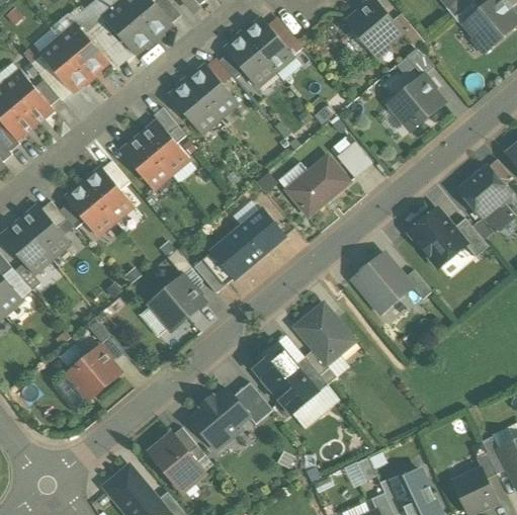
[(154,1),(153,0),(122,0),(121,1),(153,37),(171,22),(154,1)]
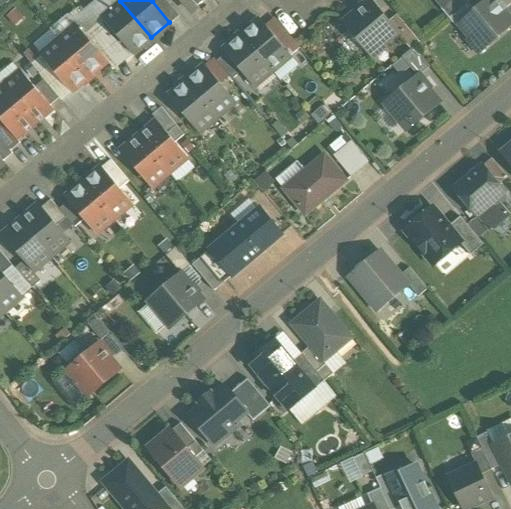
[(153,0),(152,1),(169,22),(179,14),(167,0),(153,0)]
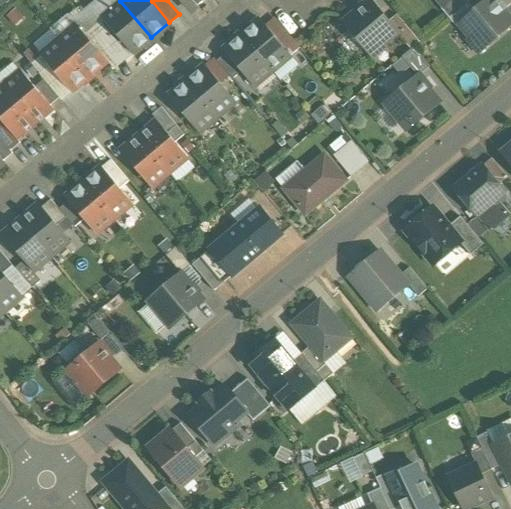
[(182,0),(190,10),(202,0),(182,0)]
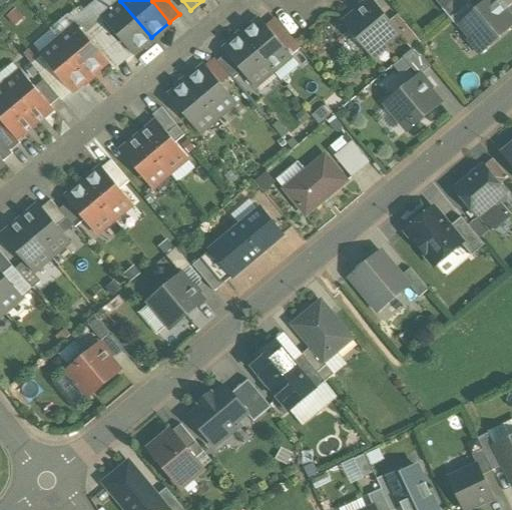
[(397,31),(372,0),(368,0),(344,20),(371,53),(397,31)]
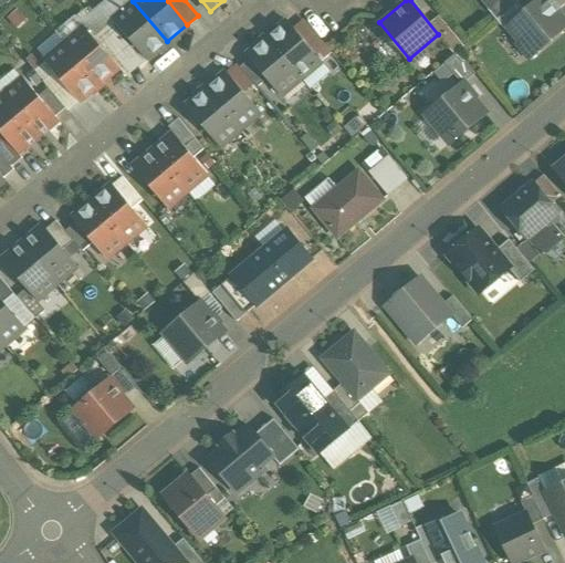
[(495,0),(490,4),(487,7),(495,18),(516,0),(495,0)]
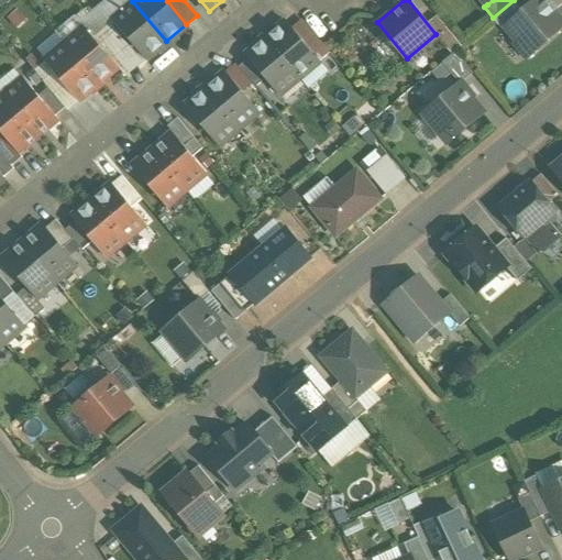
[(514,0),(493,18),(502,28),(505,25),(505,24),(522,10),(514,0)]
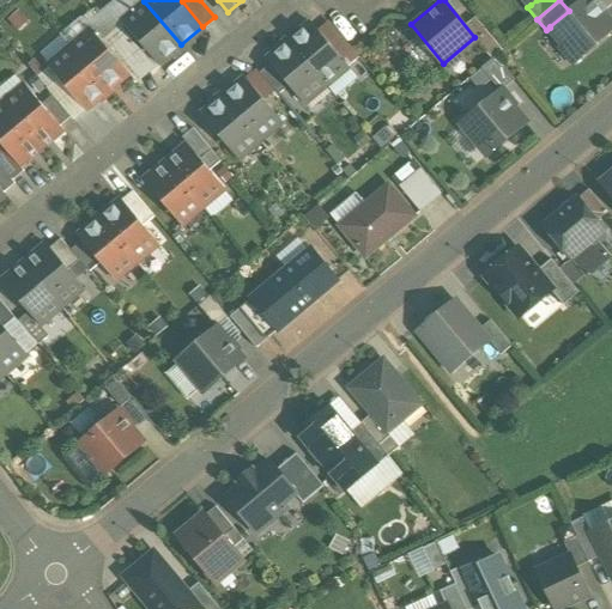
[(582,0),(569,11),(550,26),(550,28),(575,58),(611,26),(611,22),(593,0),(582,0)]
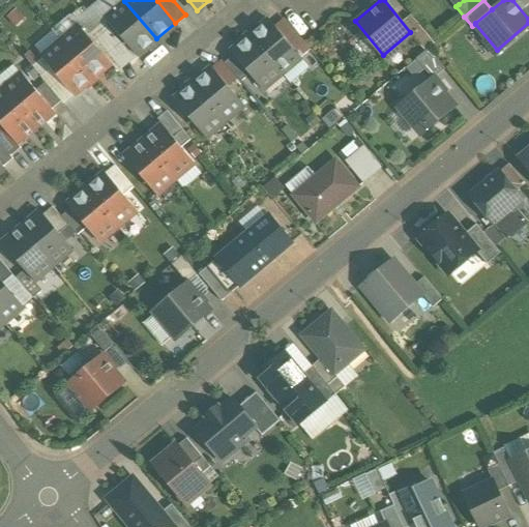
[(156,38),(124,1),(106,17),(138,55),(156,38)]
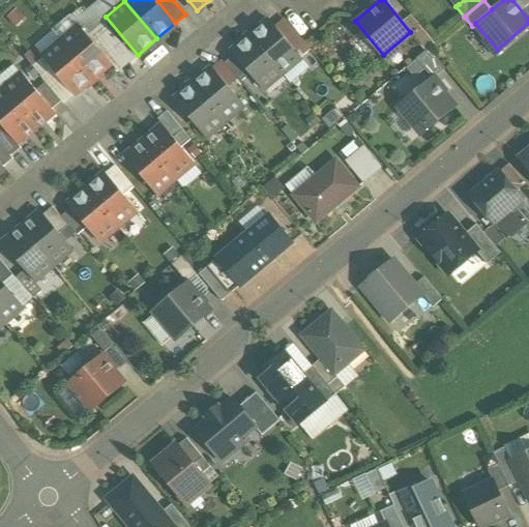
[(300,56),(268,18),(250,34),(282,71),(300,56)]
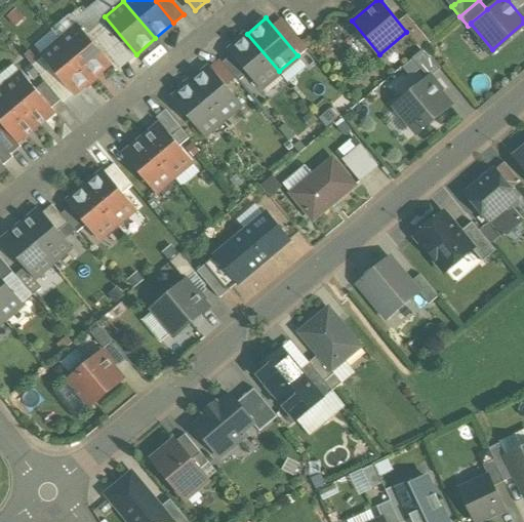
[(109,61),(78,24),(59,39),(90,76),(109,61)]
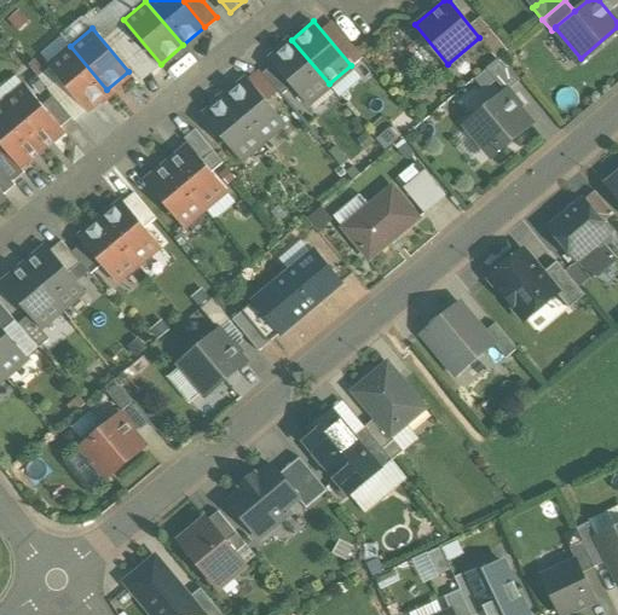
[(329,83),(292,40),(270,58),(272,62),(292,85),(306,103),(329,83)]
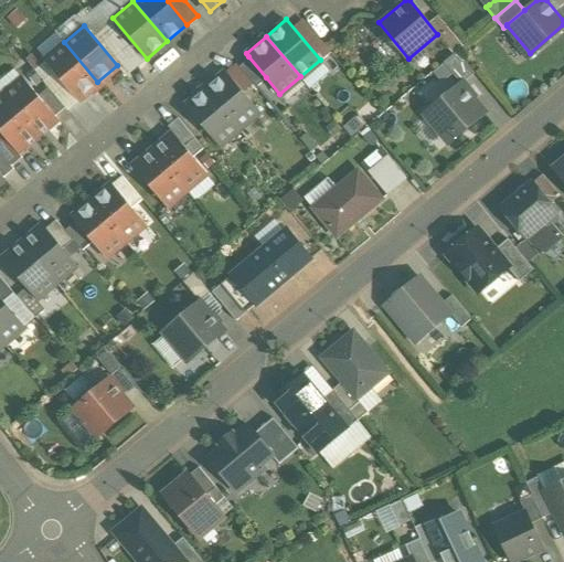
[(64,42),(44,60),(77,98),(97,82),(64,42)]
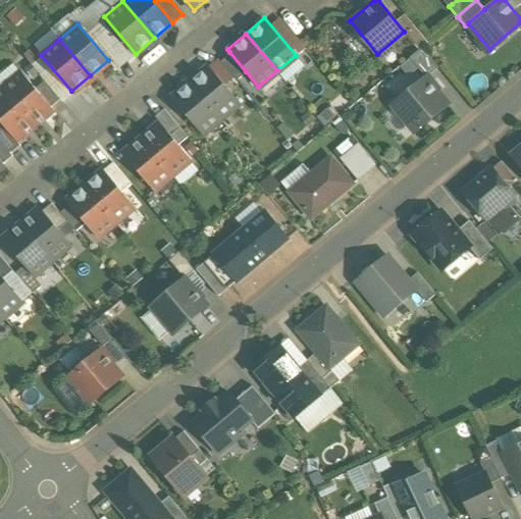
[(421,46),(409,56),(425,76),(437,65),(421,46)]
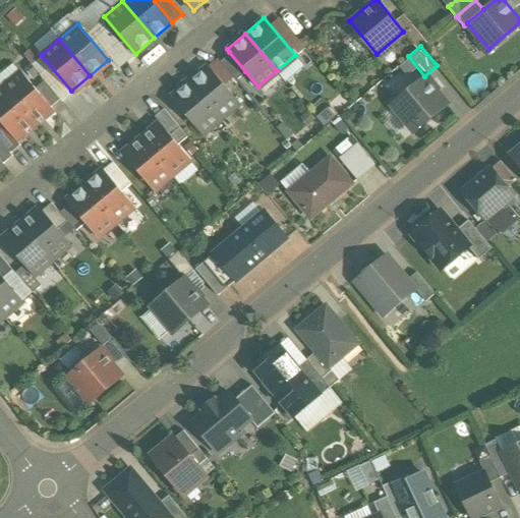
[(229,52),(220,60),(236,78),(245,71),(229,52)]
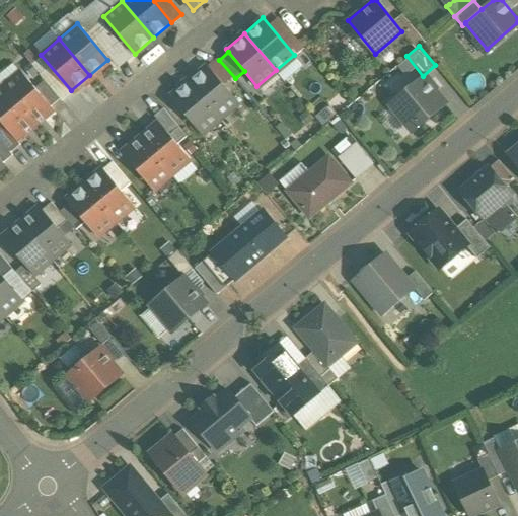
[(207,64),(189,80),(219,117),(238,101),(207,64)]
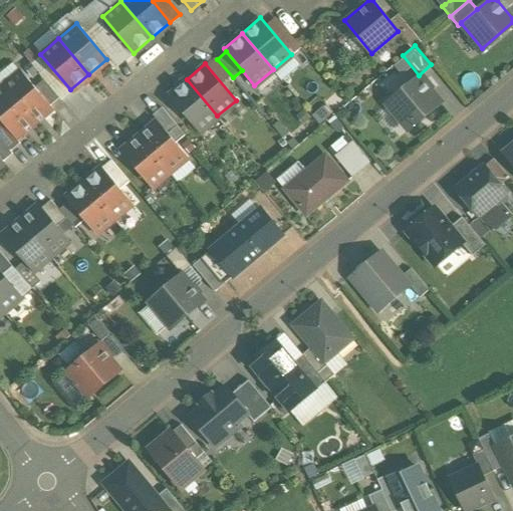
[(34,85),(21,70),(3,85),(33,121),(51,105),(49,104),(34,85)]
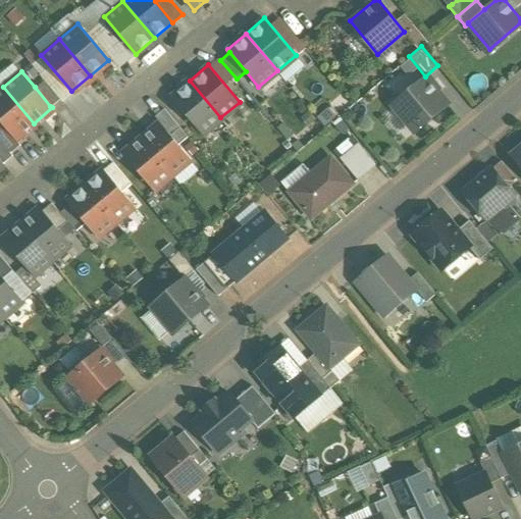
[(425,76),(392,104),(414,131),(448,103),(425,76)]
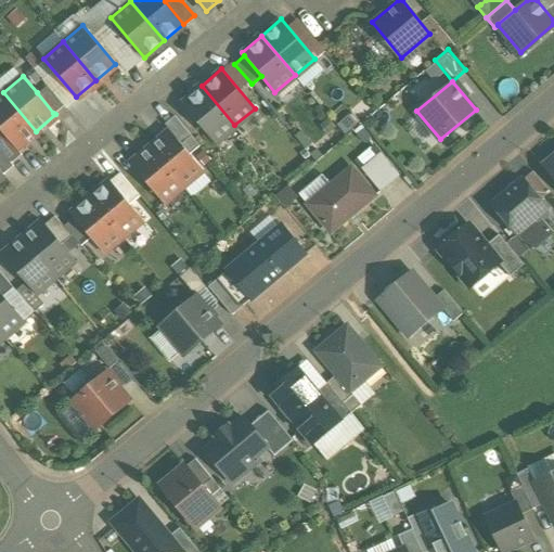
[(64,104),(47,84),(37,92),(53,113),(64,104)]
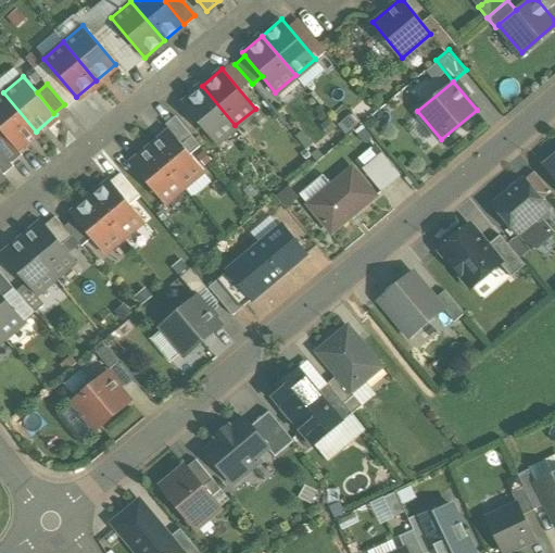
[(202,86),(181,102),(215,142),(235,125),(202,86)]
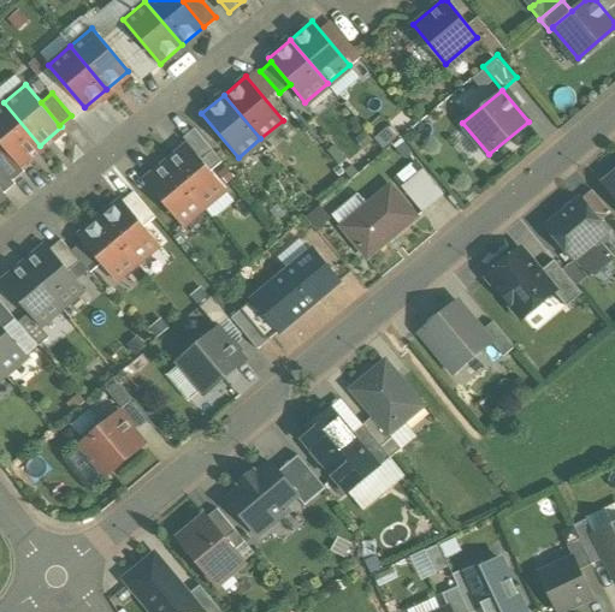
[(40,146),(4,102),(0,104),(0,141),(18,164),(40,146)]
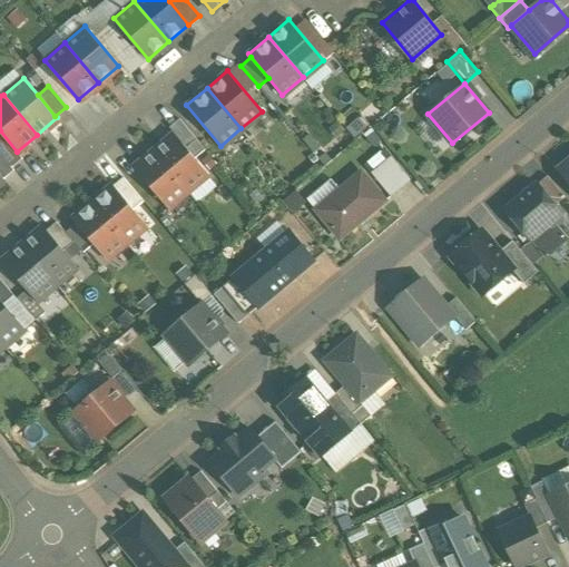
[(204,148),(178,117),(168,126),(174,133),(194,156),(204,148)]
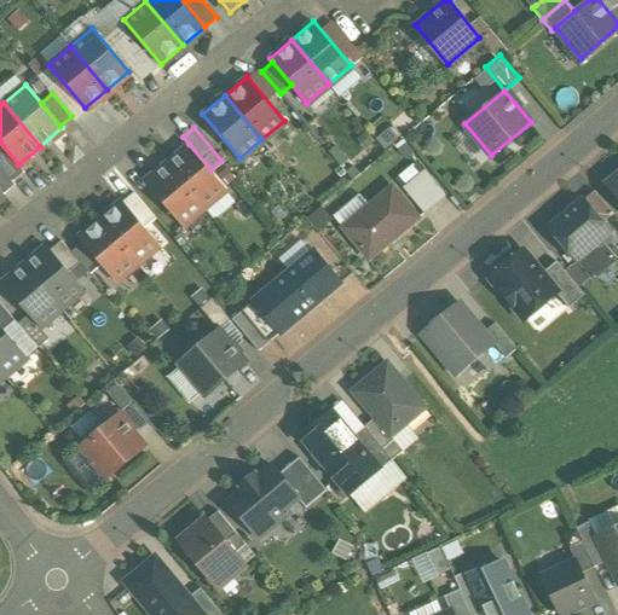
[(225,187),(189,144),(167,162),(203,206),(225,187)]
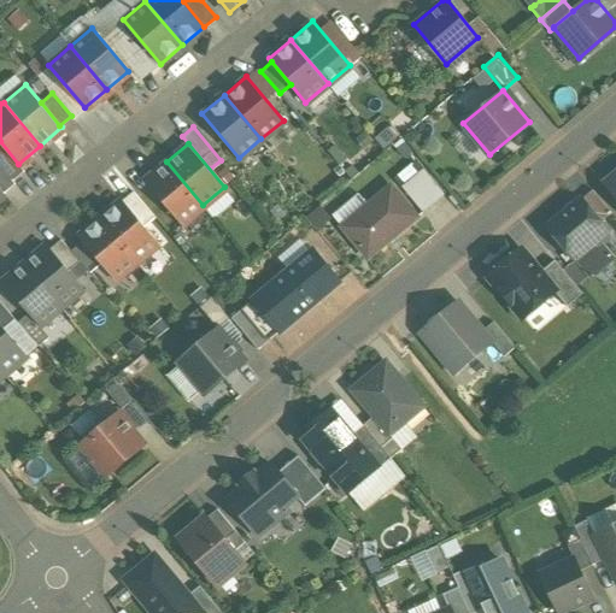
[(203,205),(166,161),(145,180),(181,223),(203,205)]
